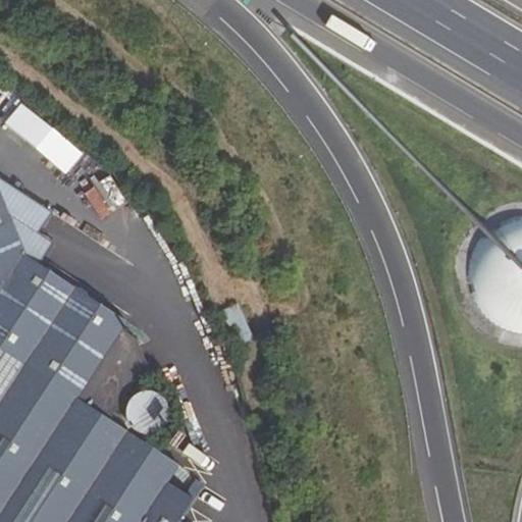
[(25,139),(51,157),(65,139),(39,119),(25,139)]
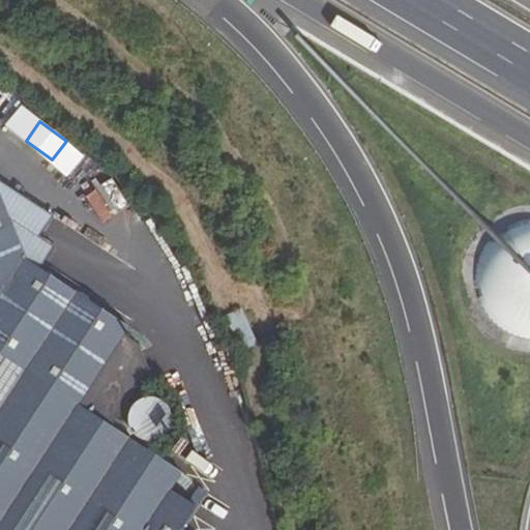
[(46,272),(58,254),(42,244),(56,223),(0,186),(0,203),(23,258),(46,272)]
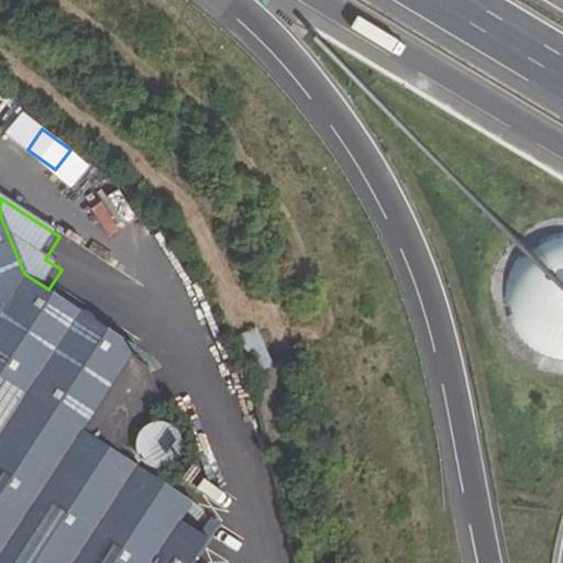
[(0,562),(194,562),(192,562),(207,539),(184,523),(191,501),(80,429),(135,346),(48,289),(24,274),(0,216),(0,562)]
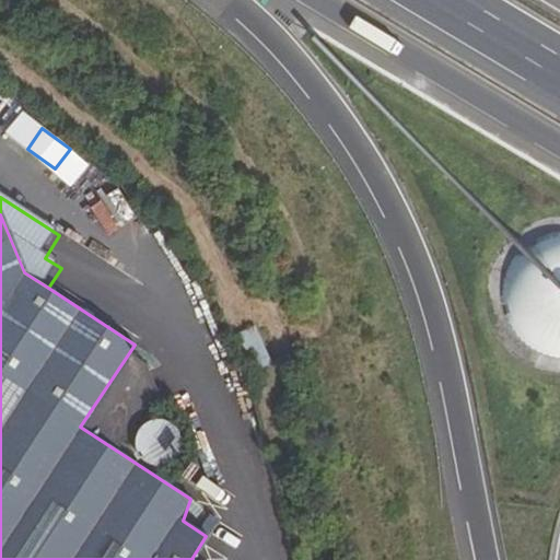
[(559,365),(559,222),(481,253),(511,329),(523,325),(543,373),(559,365)]
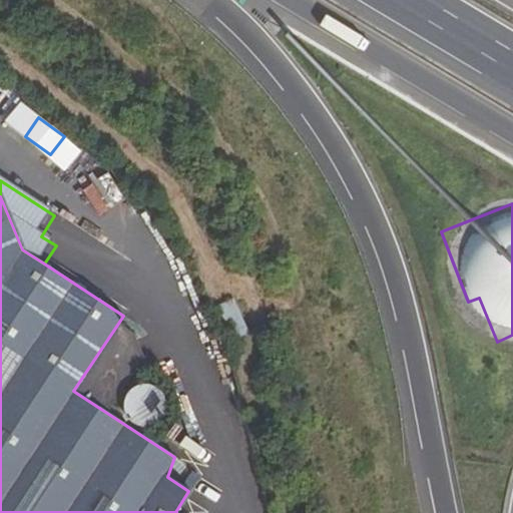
[(232,300),(218,306),(227,328),(241,322),(232,300)]
